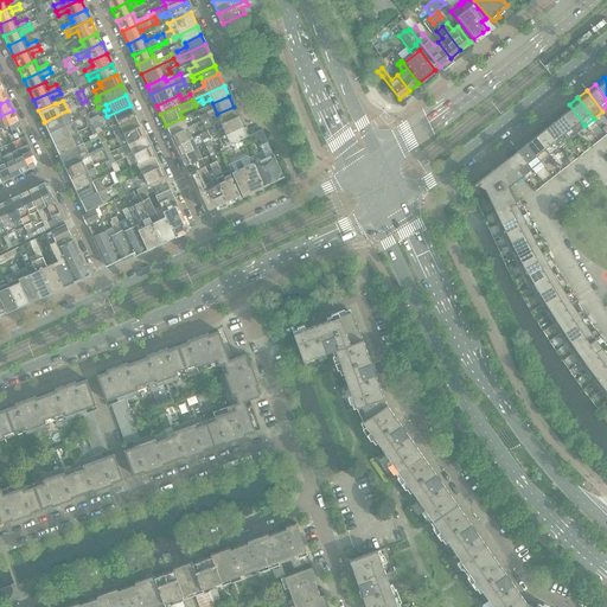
[(585,126),(569,104),(560,112),(576,133),(585,126)]
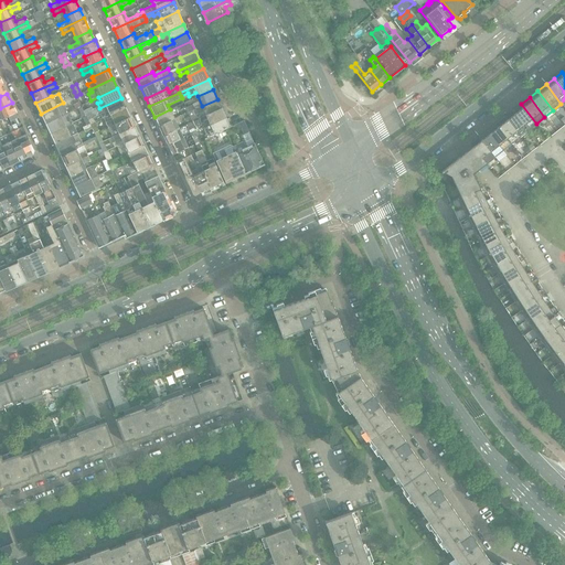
[(126,107),(121,98),(99,108),(102,114),(107,110),(109,115),(126,107)]
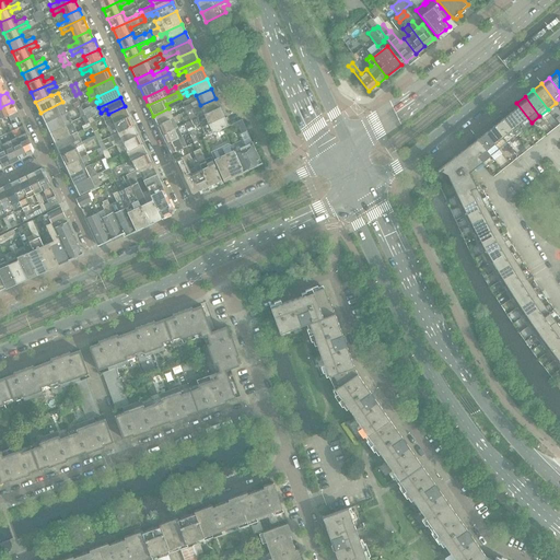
[(220,108),(216,98),(200,105),(202,111),(196,114),(198,118),(220,108)]
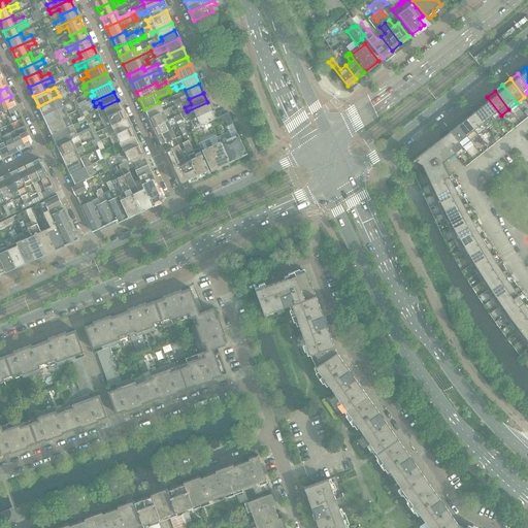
[(15,105),(11,96),(0,101),(0,108),(1,111),(15,105)]
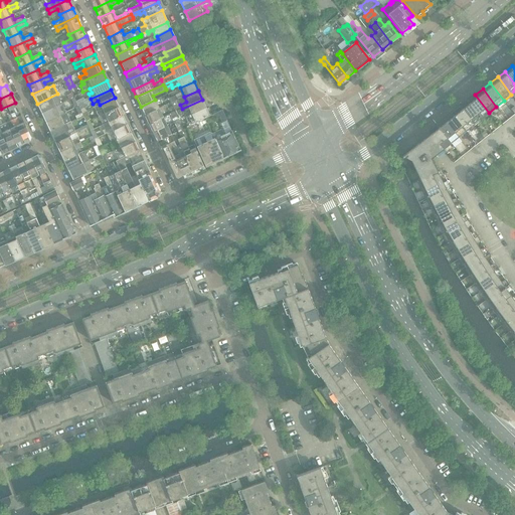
[(41,113),(62,103),(57,94),(37,104),(41,113)]
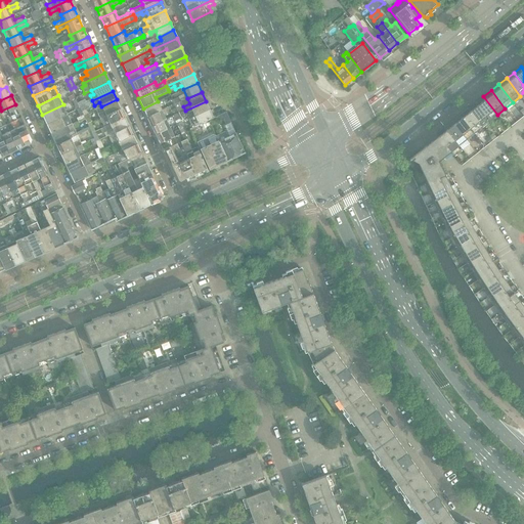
[(175,103),(171,95),(166,97),(168,101),(172,99),(174,104),(175,103)]
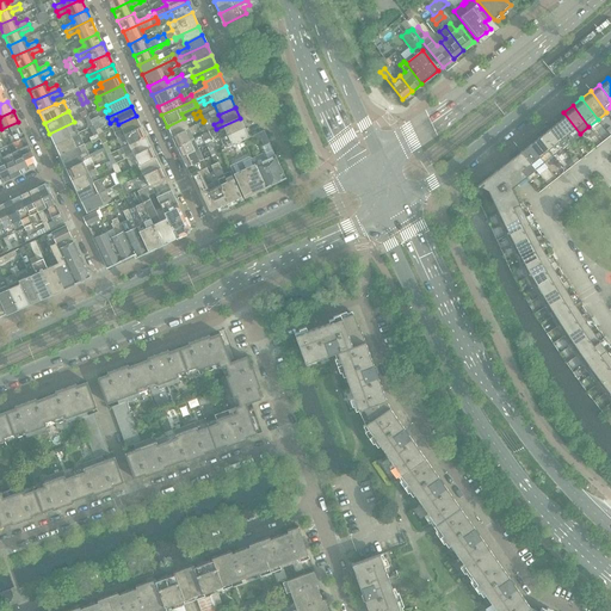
[(580,134),(563,112),(554,119),(571,141),(580,134)]
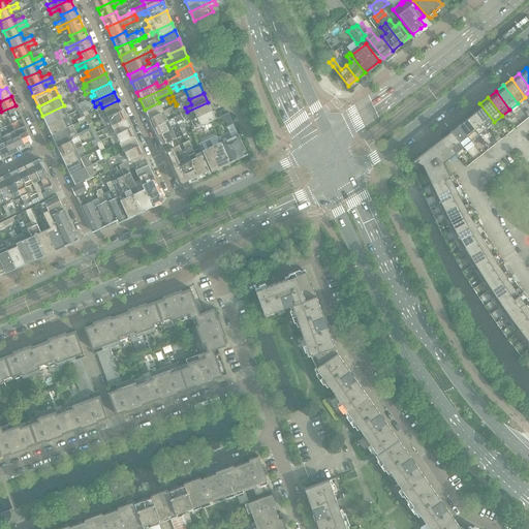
[(101,120),(122,110),(118,100),(102,107),(97,111),(101,120)]
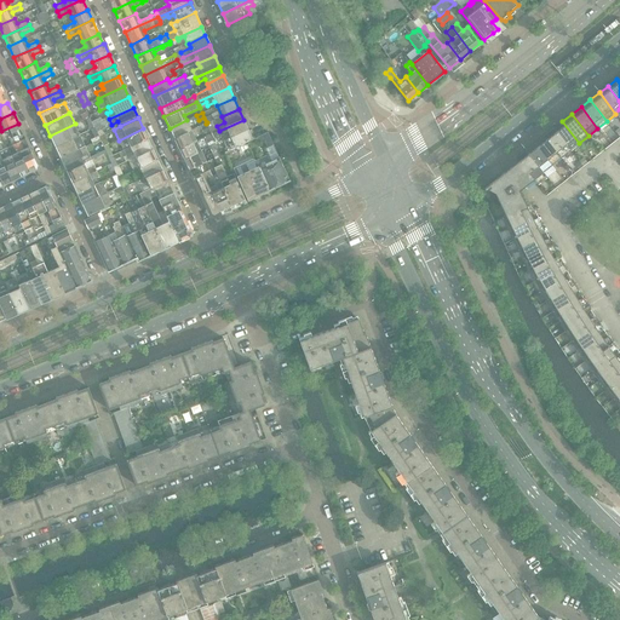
[(187,120),(170,128),(174,138),(191,131),(193,130),(187,120)]
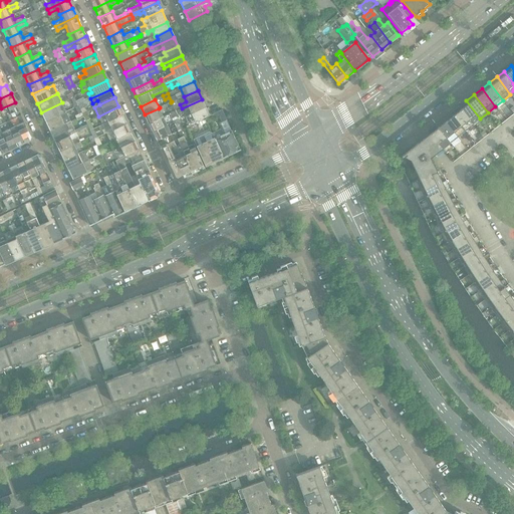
[(206,107),(202,99),(182,108),(183,111),(189,108),(192,114),(206,107)]
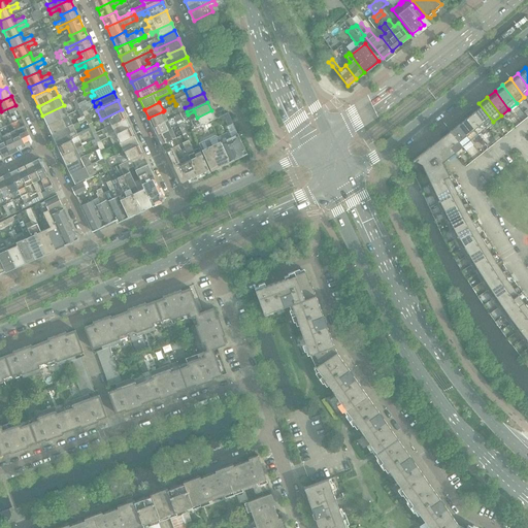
[(493,122),(479,103),(471,109),(485,128),(493,122)]
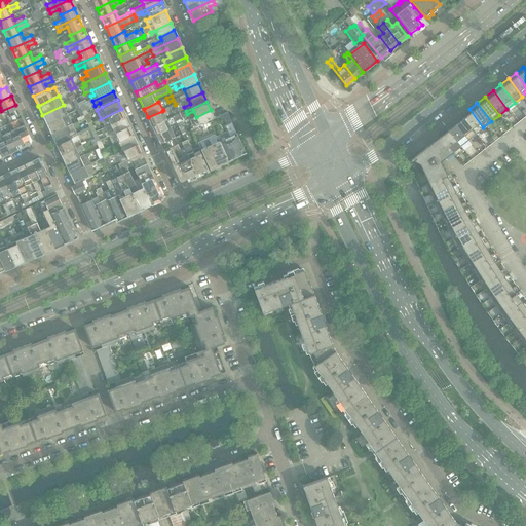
[(46,124),(68,114),(64,105),(42,115),(46,124)]
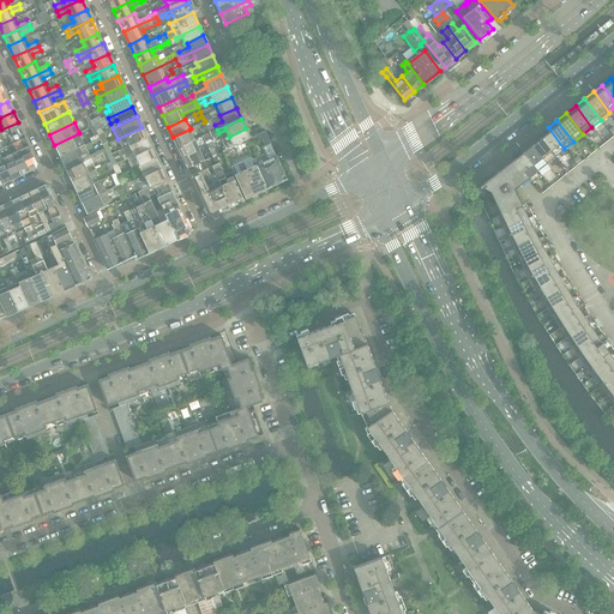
[(122,149),(146,138),(142,127),(118,139),(122,149)]
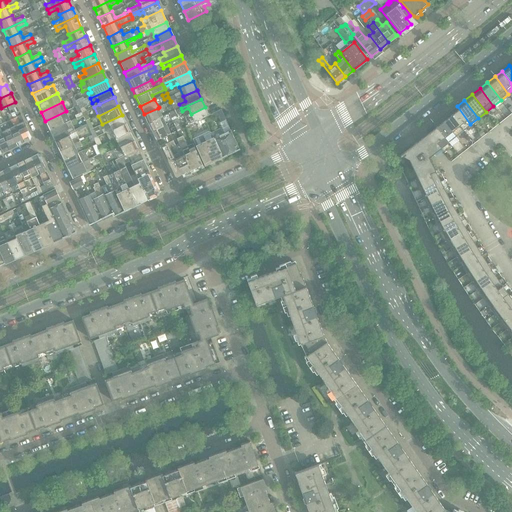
[(470,124),(457,106),(449,113),(463,130),(470,124)]
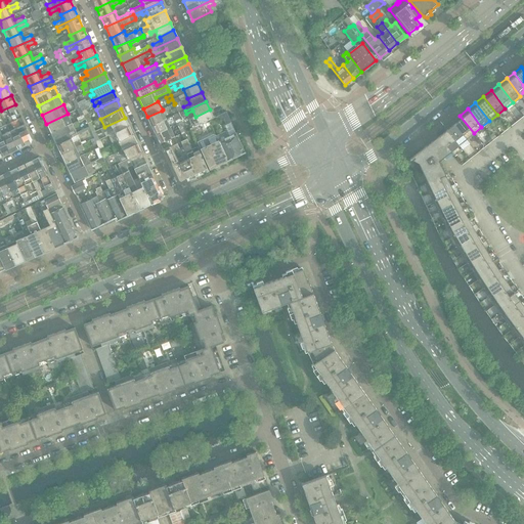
[(213,118),(211,112),(210,110),(195,117),(199,125),(213,118)]
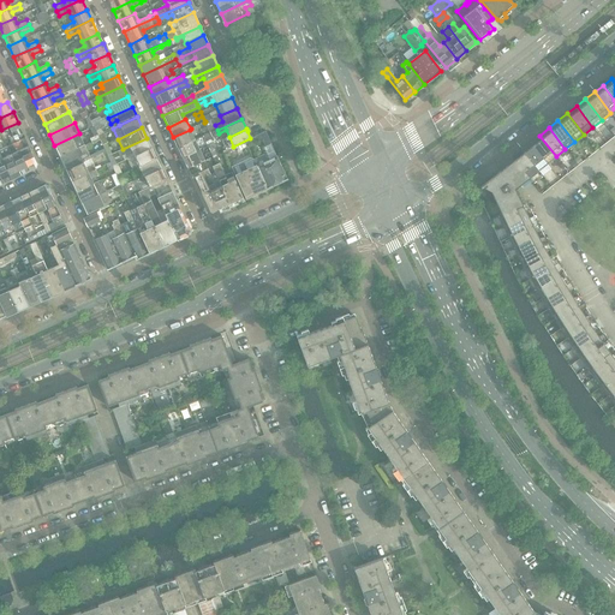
[(196,141),(193,136),(190,130),(173,137),(178,149),(196,141)]
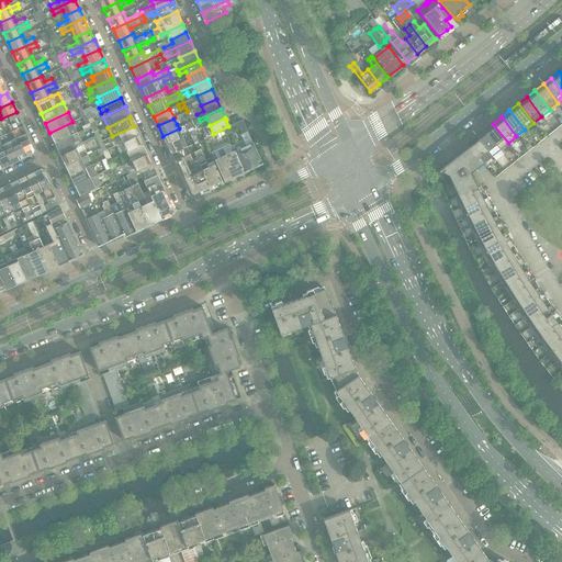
[(262,164),(248,132),(243,120),(237,122),(239,127),(243,134),(242,134),(244,141),(232,147),(233,148),(232,149),(244,172),(262,164)]
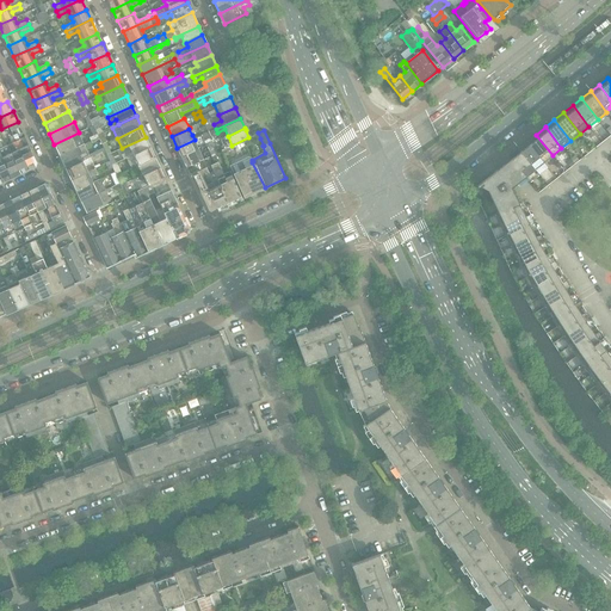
[(60,155),(84,143),(79,133),(54,144),(60,155)]
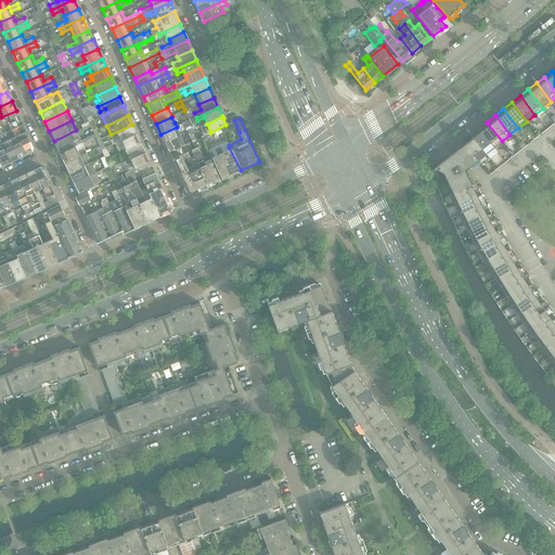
[(97,129),(92,120),(88,123),(89,125),(90,127),(92,131),(97,129)]
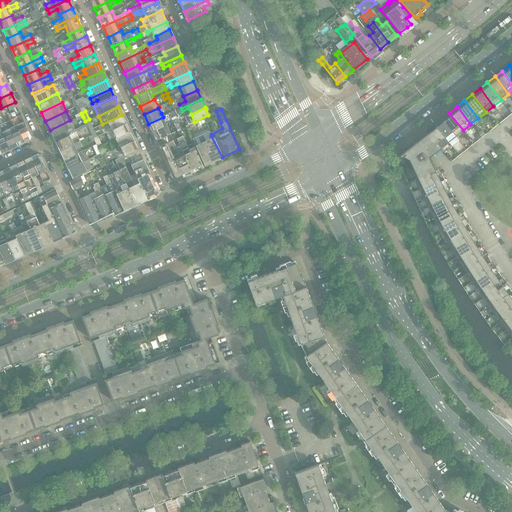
[(463,130),(449,113),(442,119),(455,136),(463,130)]
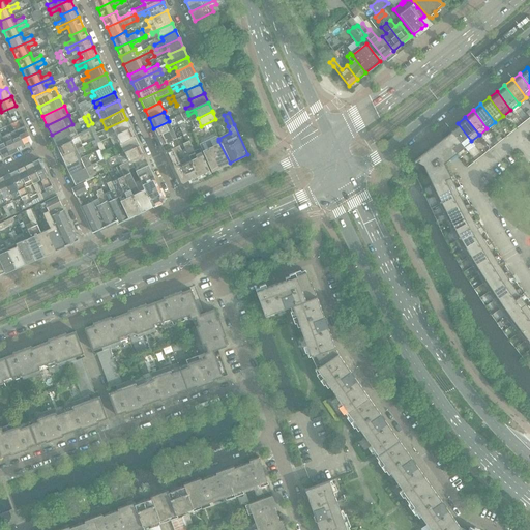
[(25,147),(13,122),(11,118),(8,119),(10,124),(5,126),(18,151),(25,147)]
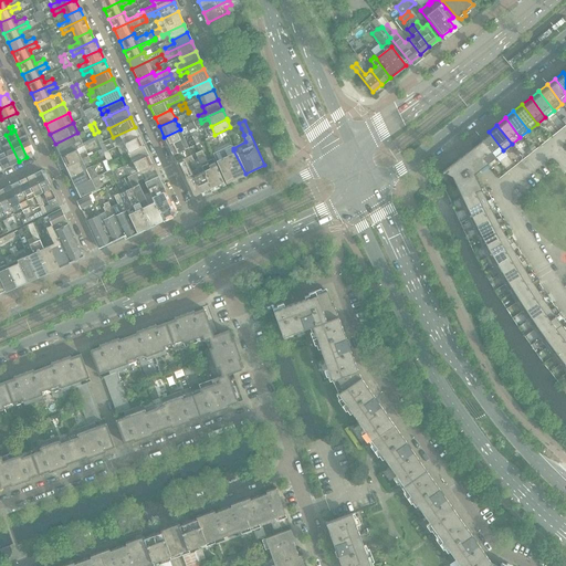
[(34,152),(27,134),(23,127),(14,130),(27,157),(33,155),(34,152)]
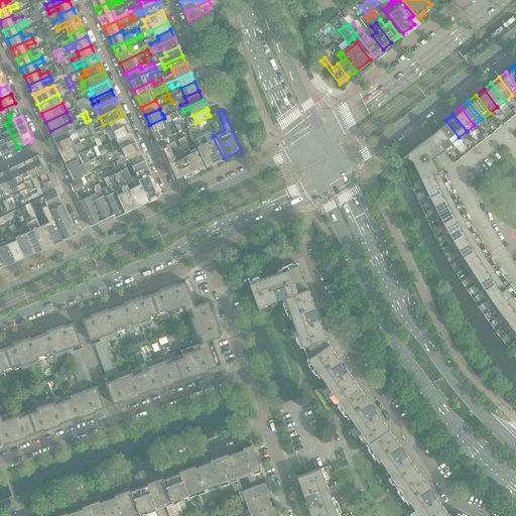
[(105,134),(107,134),(127,124),(123,116),(103,125),(105,130),(103,131),(105,134)]
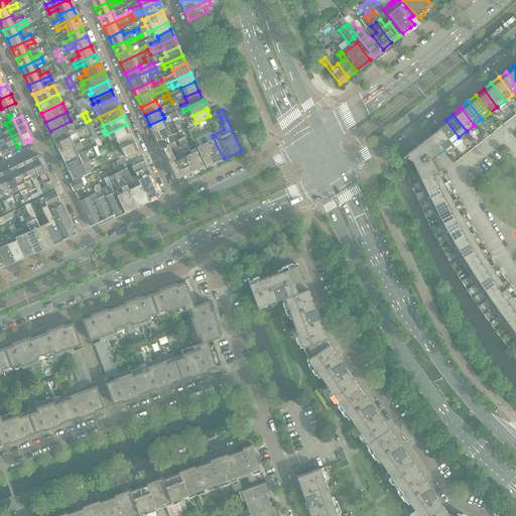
[(167,126),(165,122),(164,118),(149,125),(153,133),(167,126)]
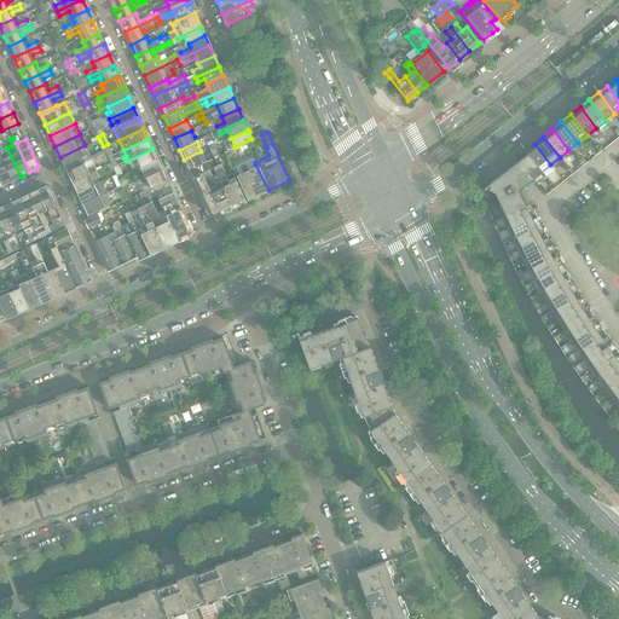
[(21,177),(6,148),(3,150),(0,144),(0,156),(12,180),(21,177)]
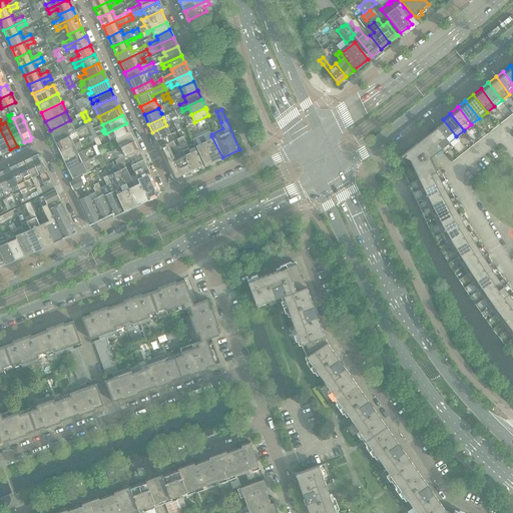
[(456,136),(443,119),(435,125),(453,147),(453,146),(449,141),(456,136)]
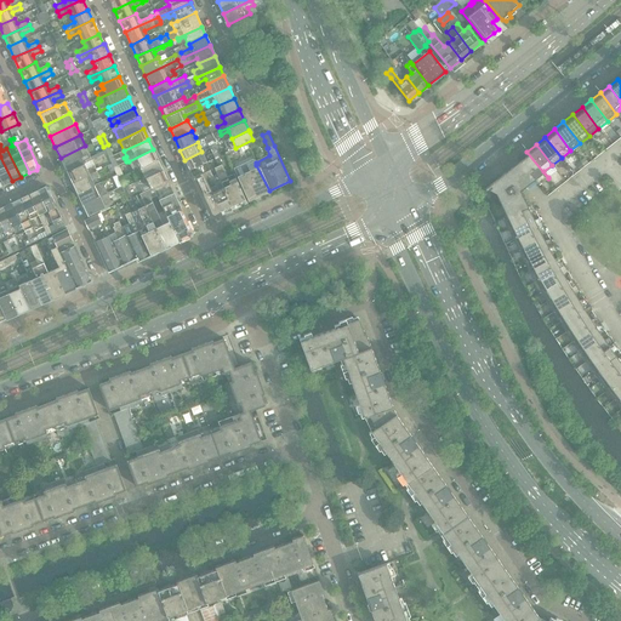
[(91,159),(85,146),(61,158),(67,171),(91,159)]
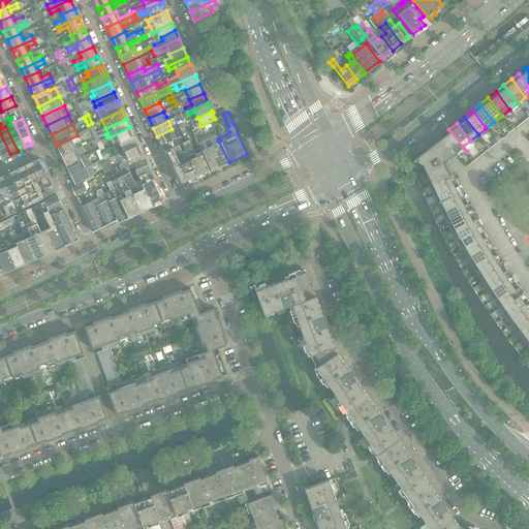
[(114,146),(134,136),(130,127),(110,137),(114,146)]
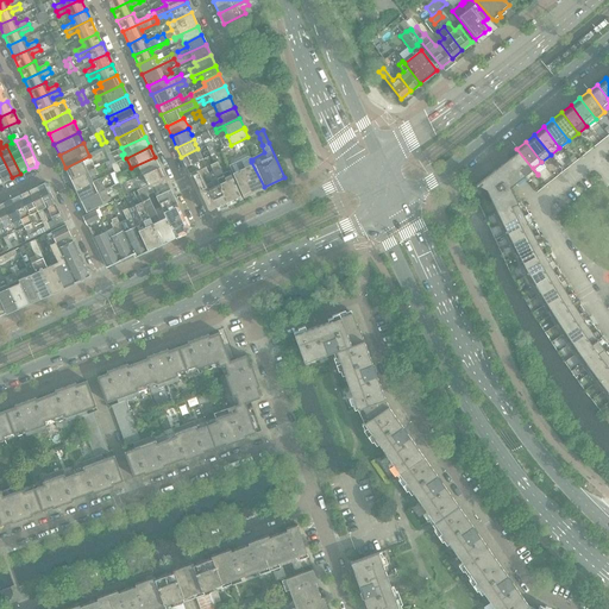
[(202,159),(202,158),(201,155),(198,149),(181,157),(186,168),(202,159)]
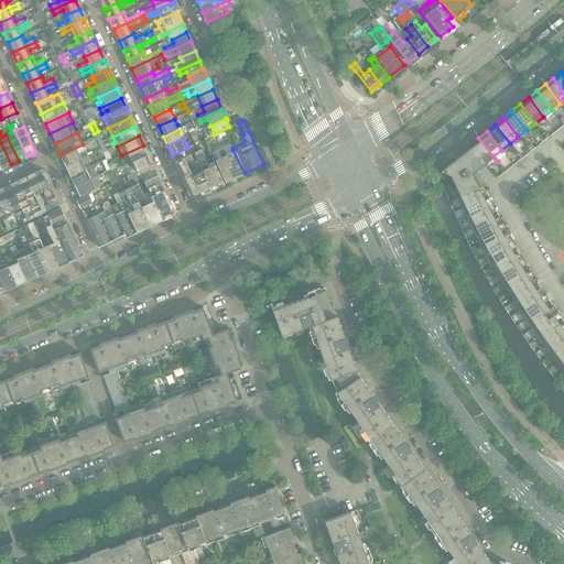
[(498,162),(478,138),(469,144),(472,147),(485,163),(489,169),(498,162)]
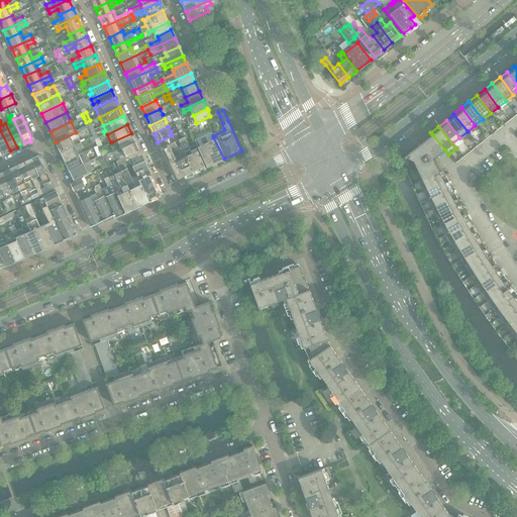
[(98,137),(95,131),(94,131),(93,129),(90,131),(94,139),(98,137)]
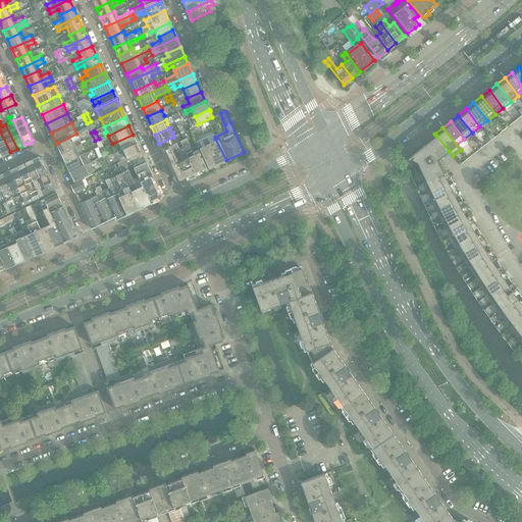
[(10,152),(0,132),(0,150),(2,156),(10,152)]
